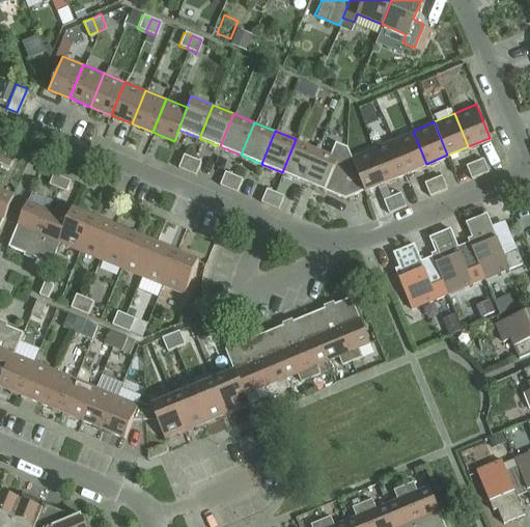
[(392,139),(406,172),(426,164),(413,131),(392,139)]
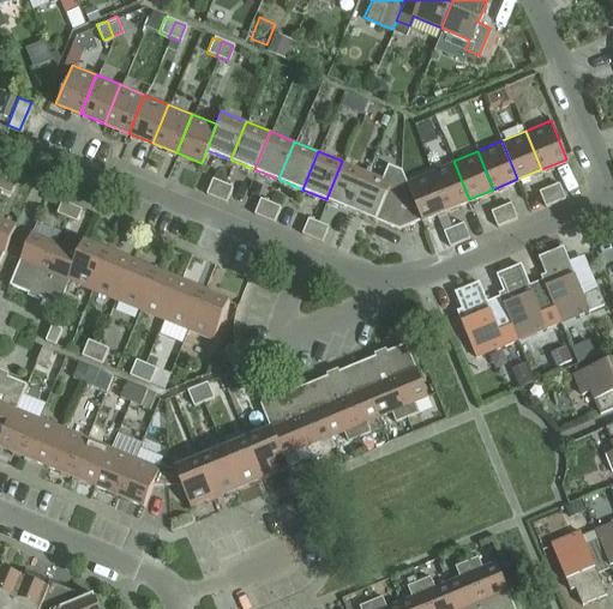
[(342,161),(326,199),(350,209),(366,170),(342,161)]
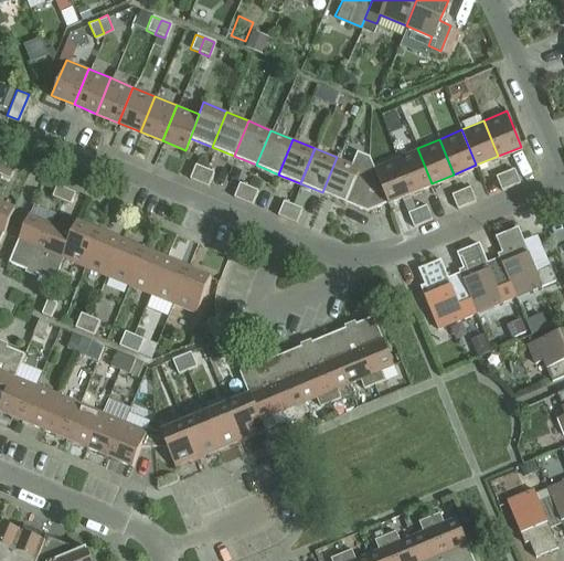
[(395,157),(410,192),(432,183),(417,148),(395,157)]
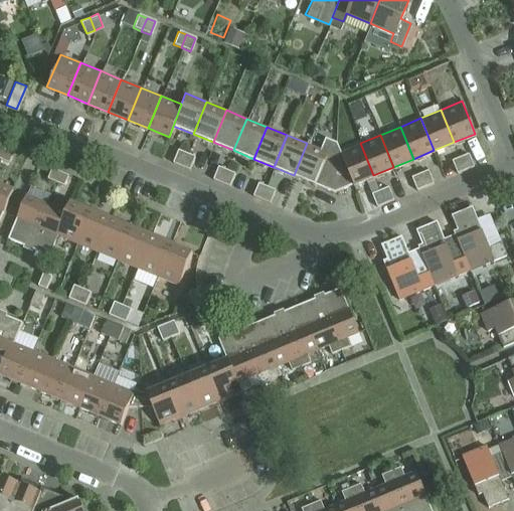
[(352,184),(373,175),(360,143),(340,151),(336,141),(324,136),(319,148),(307,143),(294,175),(314,184),(315,183),(333,190),(352,183),(352,184)]
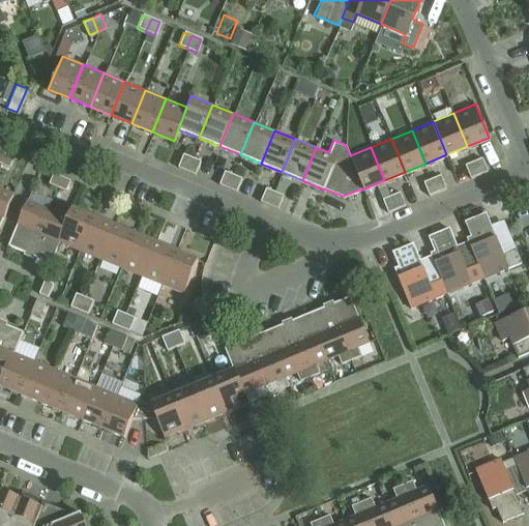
[(4,151),(0,162),(8,166),(13,155),(4,151)]
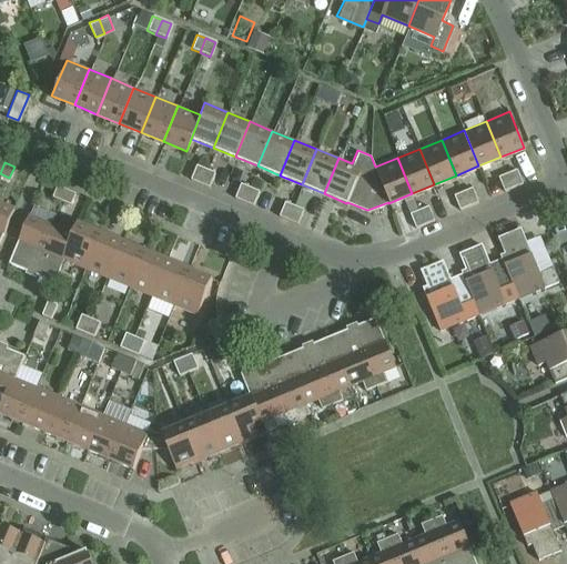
[(190,178),(199,181),(205,167),(195,163),(190,178)]
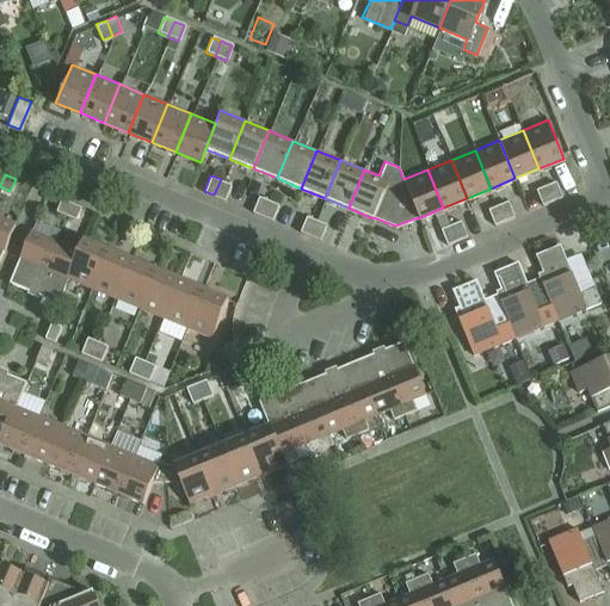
[(223,199),(230,184),(221,179),(214,195),(223,199)]
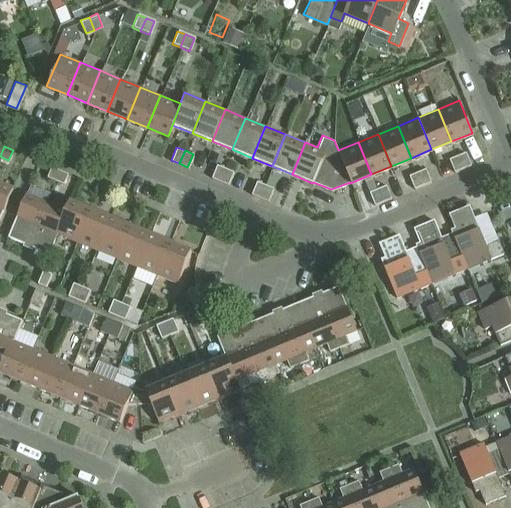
[(465,151),(457,154),(462,167),(470,163),(465,151)]
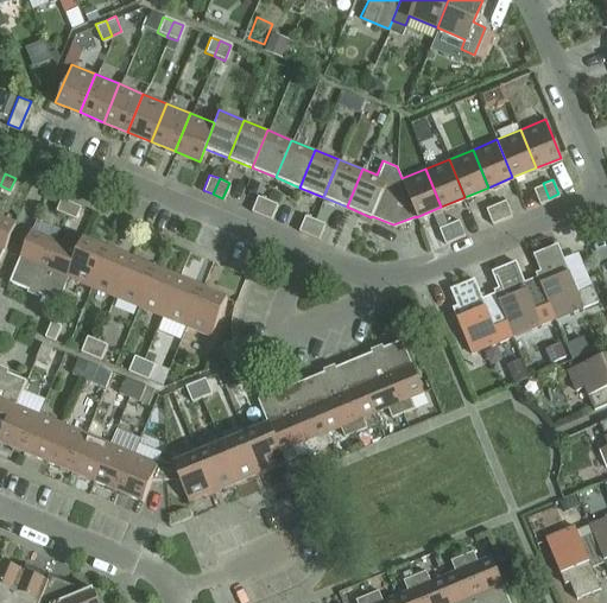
[(549,198),(543,183),(532,188),(539,202),(549,198)]
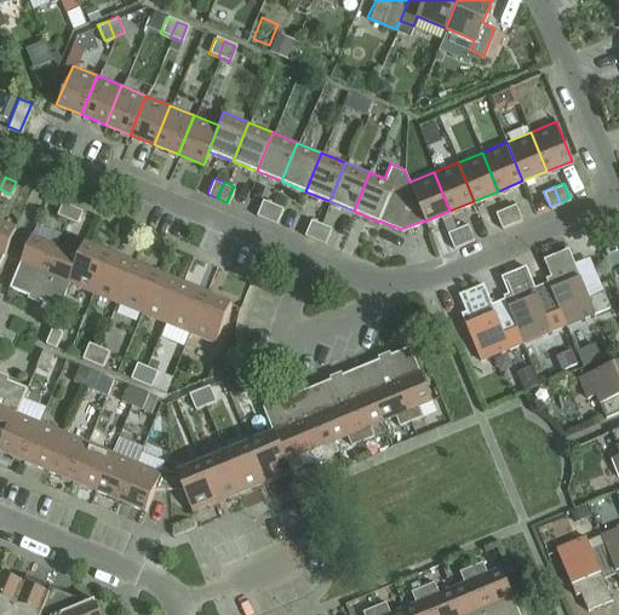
[(265,218),(271,202),(262,197),(256,214),(265,218)]
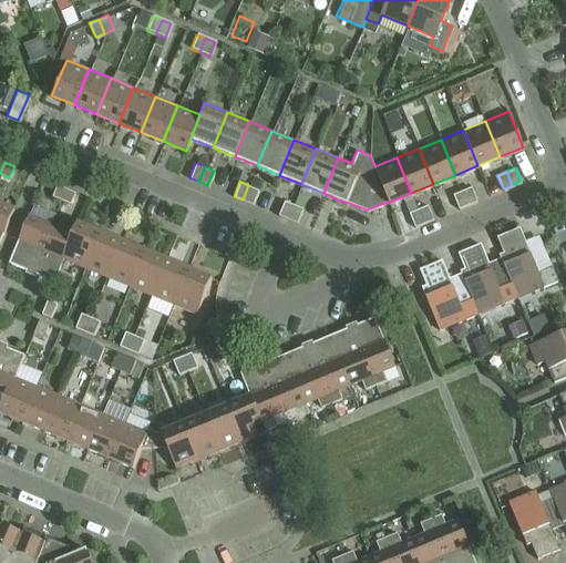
[(51,195),(59,197),(63,186),(57,183),(51,195)]
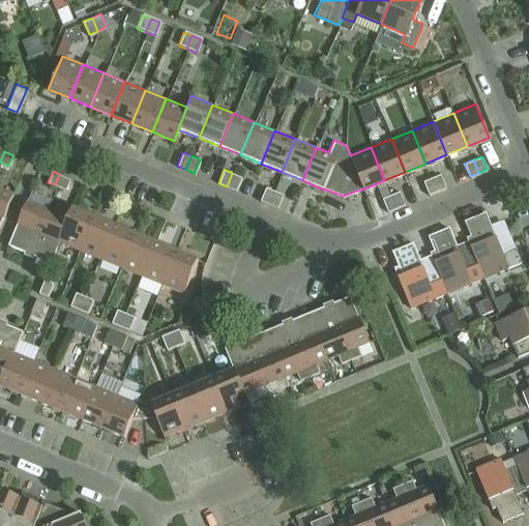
[(235,190),(241,176),(232,173),(227,186),(235,190)]
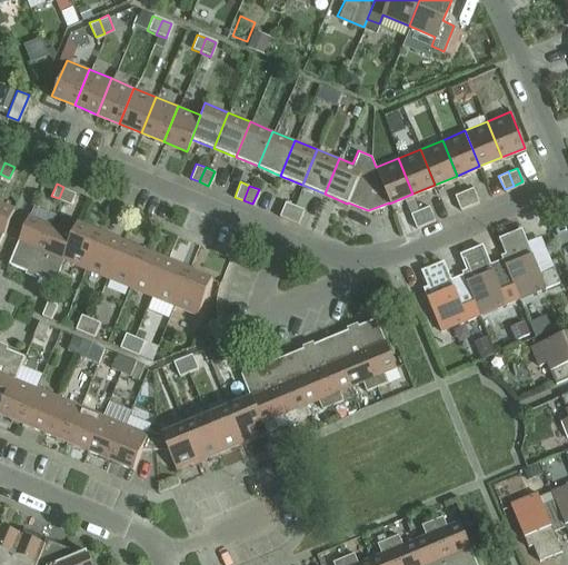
[(478,200),(472,186),(464,190),(469,204),(478,200)]
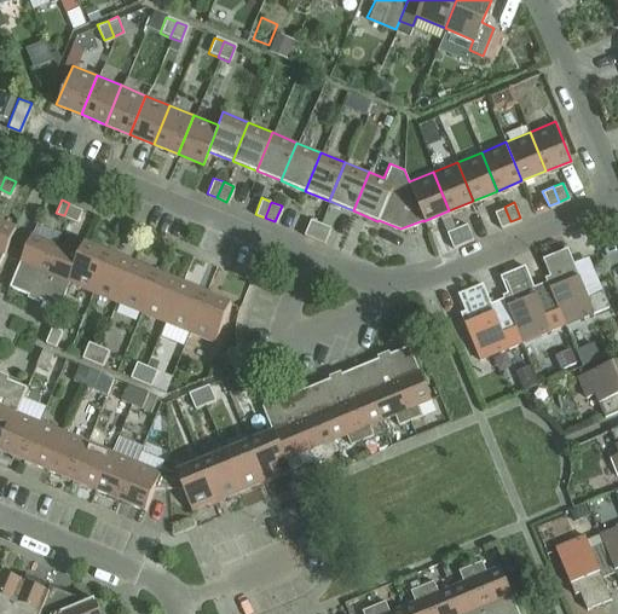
[(69,203),(64,215),(76,221),(81,208),(69,203)]
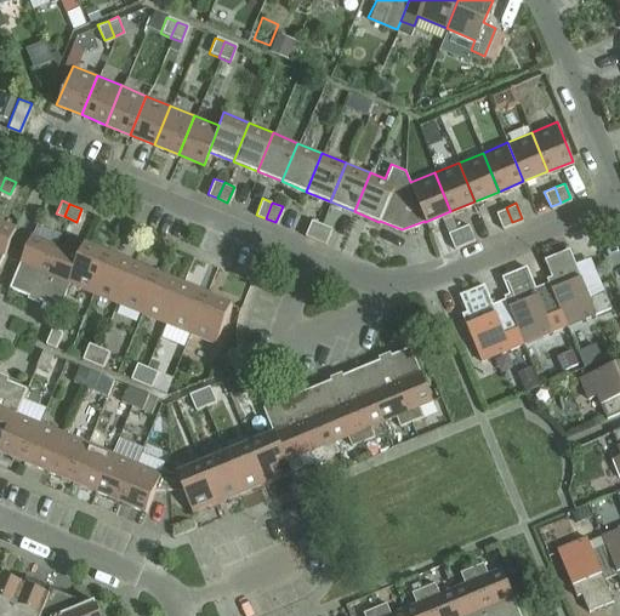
[(506,207),(495,211),(501,227),(512,222),(506,207)]
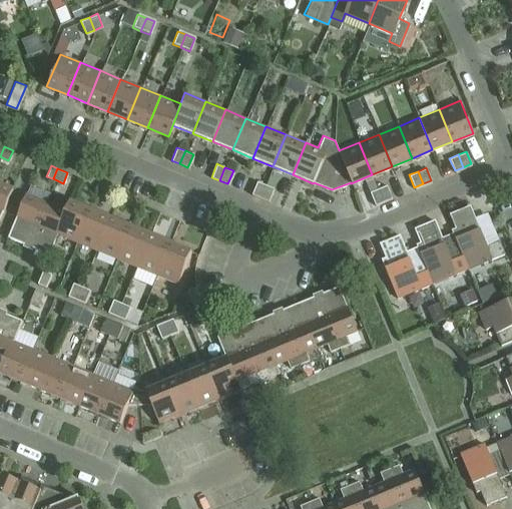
[(0,215),(12,186),(0,180),(0,215)]
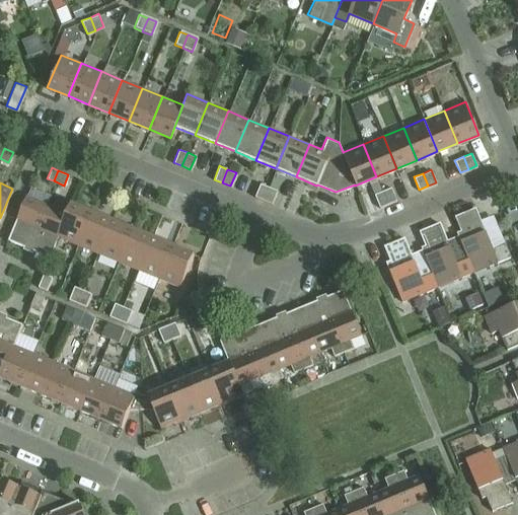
[(263,199),(268,186),(260,182),(254,196),(263,199)]
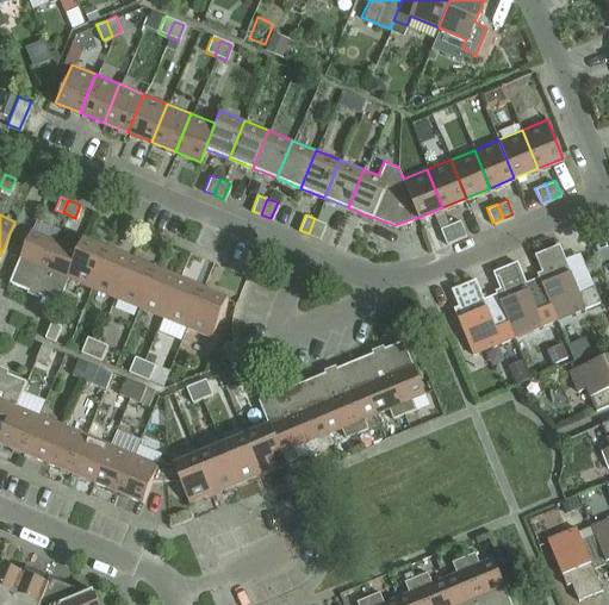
[(318,238),(325,223),(315,218),(309,234),(318,238)]
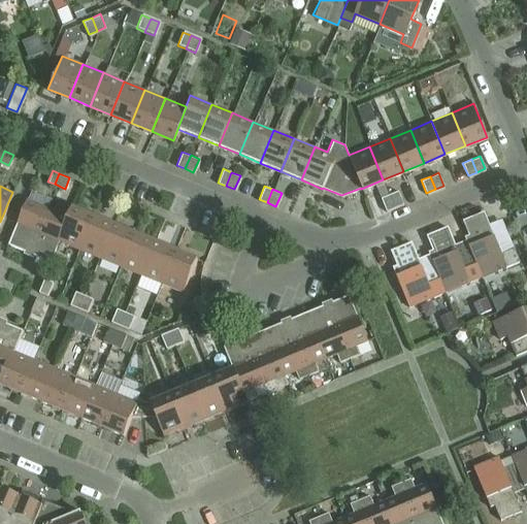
[(397,189),(389,193),(394,206),(403,202),(397,189)]
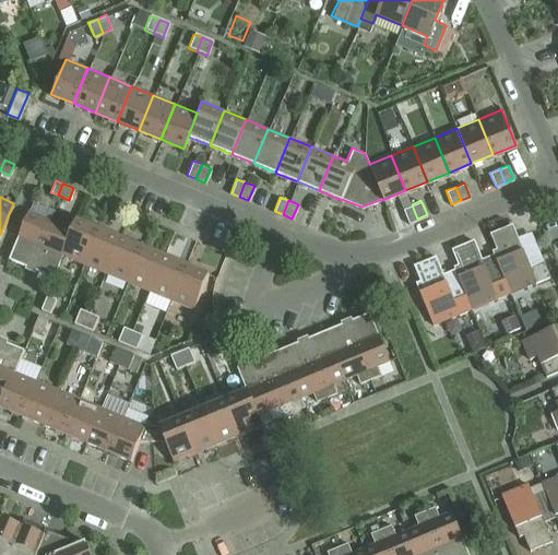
[(417,219),(412,204),(402,209),(408,223),(417,219)]
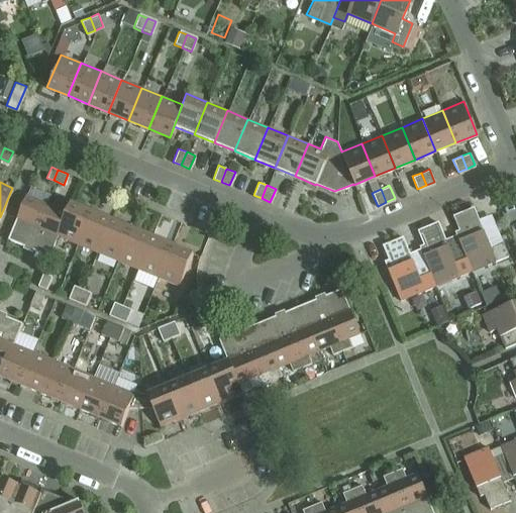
[(28,246),(45,202),(25,193),(7,238),(28,246)]
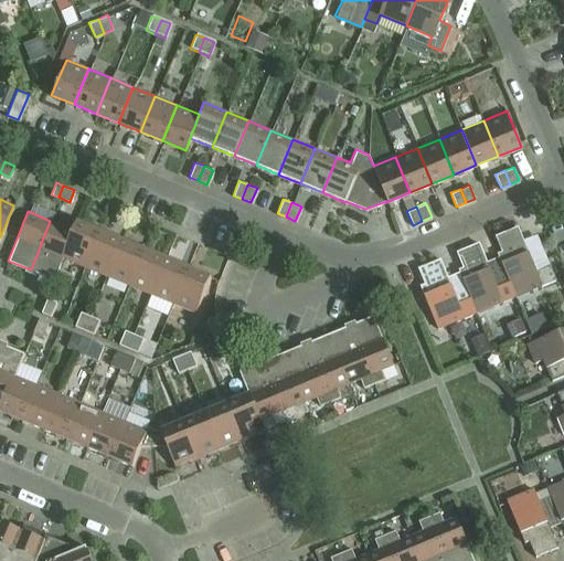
[(84,265),(98,230),(75,220),(72,230),(73,230),(62,255),(63,256),(84,265)]
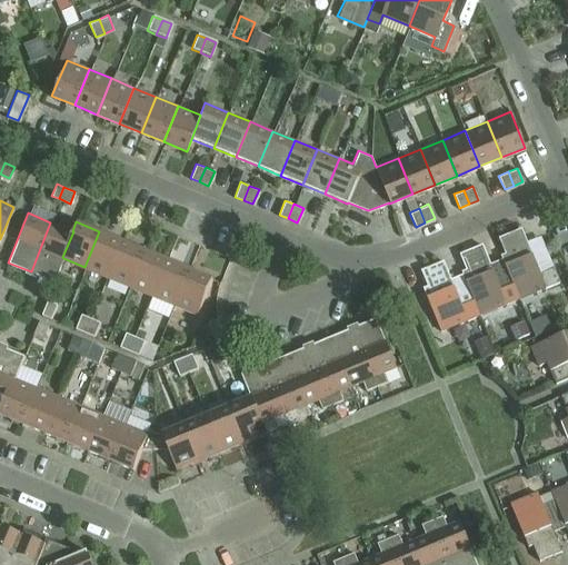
[(55,281),(63,258),(62,257),(73,231),(72,231),(50,222),(31,271),(55,281)]
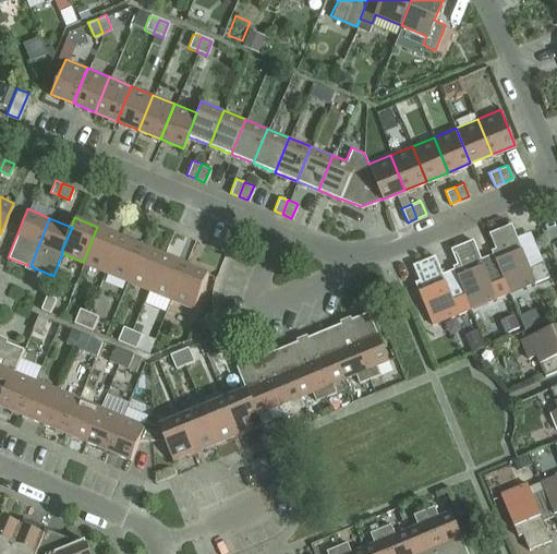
[(529,228),(516,233),(510,223),(488,231),(495,247),(491,249),(492,252),(503,278),(508,291),(534,279),(529,266),(542,261),(529,228)]
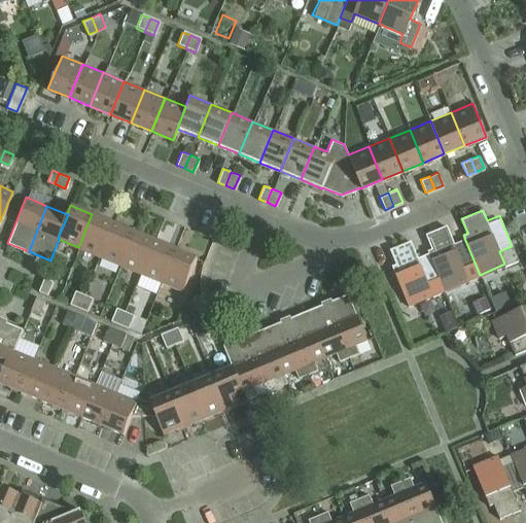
[(99,255),(112,222),(92,214),(78,247),(99,255)]
